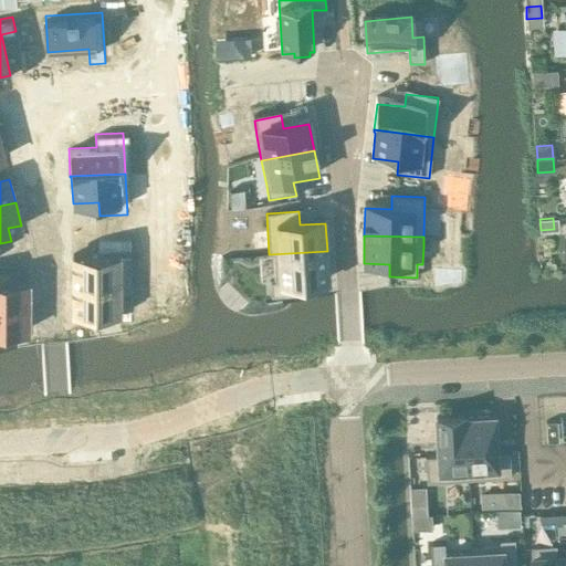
[(98,254),(72,254),(72,281),(132,282),(132,241),(98,241),(98,254)]
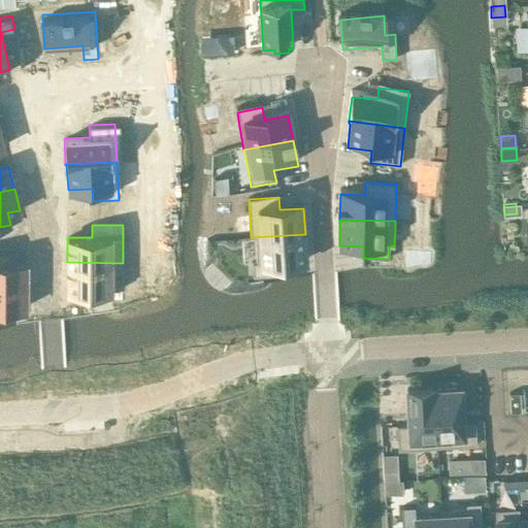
[(305,234),(251,237),(251,238),(256,238),(257,261),(252,261),(253,275),(258,275),(284,273),(283,261),(307,260),(305,234)]
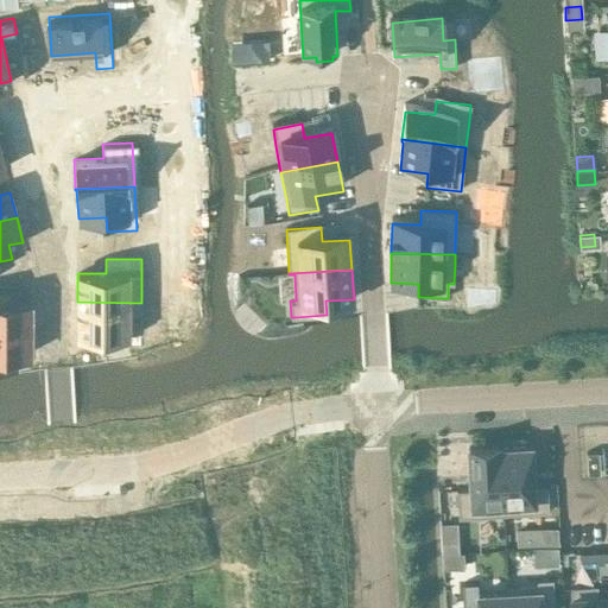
[(17,287),(0,286),(0,327),(30,328),(30,302),(17,302),(17,287)]
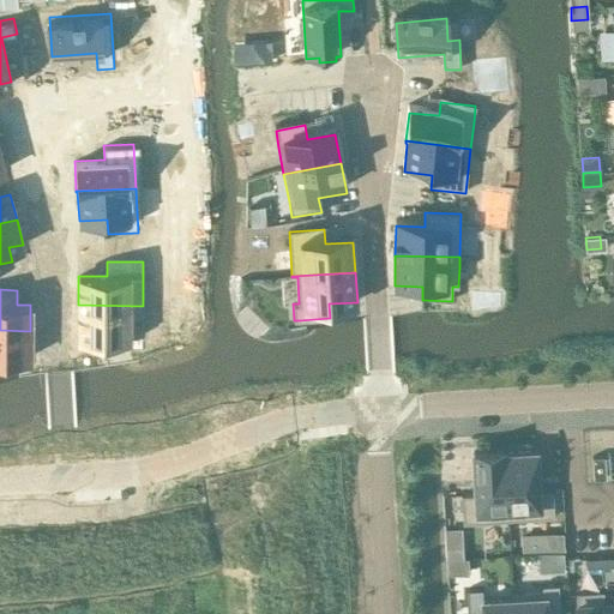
[(143,306),(78,305),(78,335),(107,336),(107,350),(142,350),(143,306)]
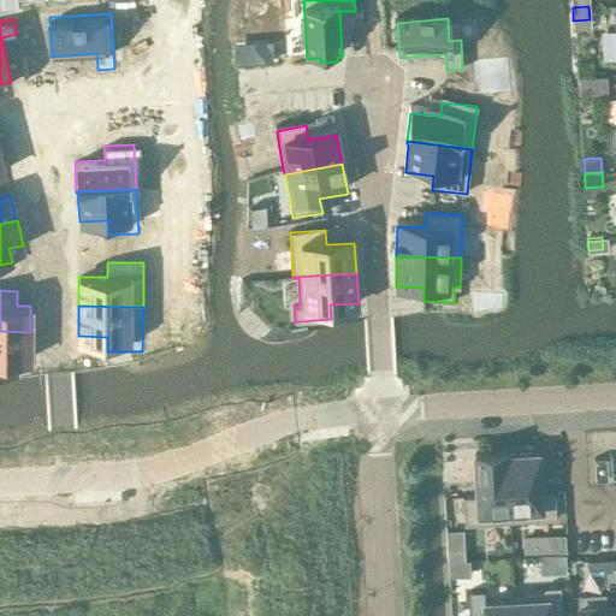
[(0,371),(16,372),(16,357),(30,357),(30,332),(0,331),(0,371)]
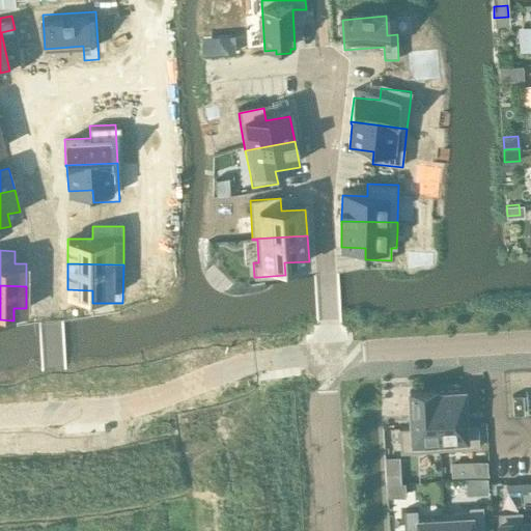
[(411,422),(398,423),(400,451),(440,449),(437,393),(435,393),(435,389),(410,390),(411,422)]
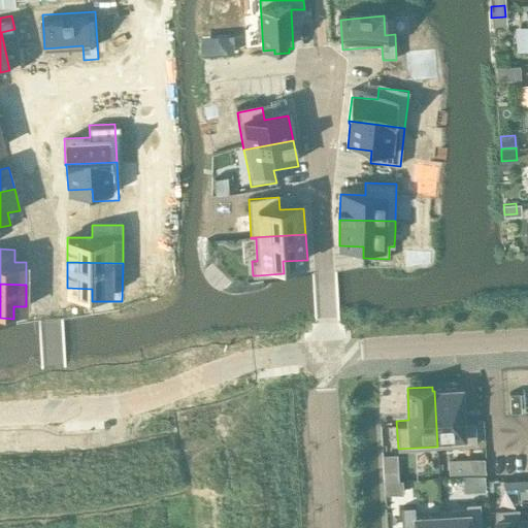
[(461,390),(434,391),(437,447),(476,444),(475,420),(462,420),(461,390)]
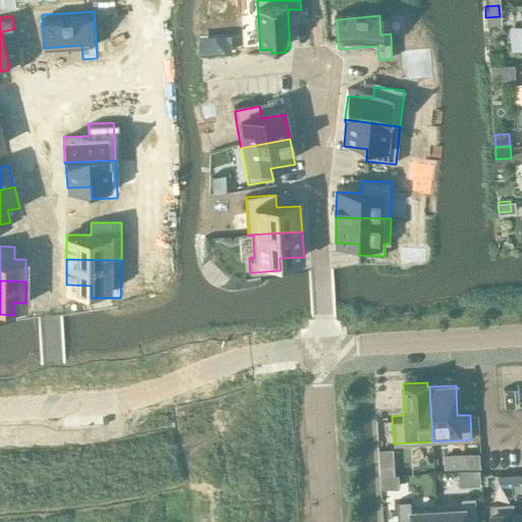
[(505,407),(515,406),(514,387),(504,388),(505,407)]
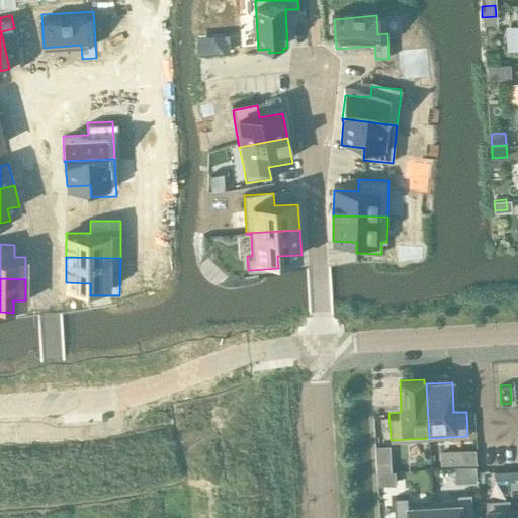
[(475,449),(439,451),(439,452),(440,465),(476,463),(475,449)]
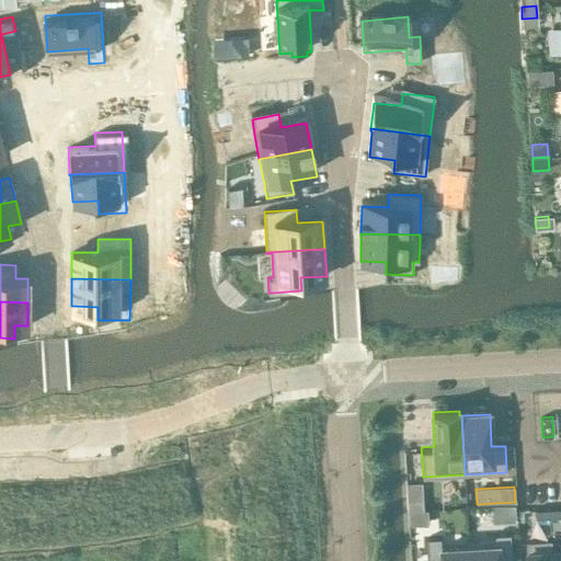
[(423,501),(407,502),(408,511),(423,510),(423,501)]
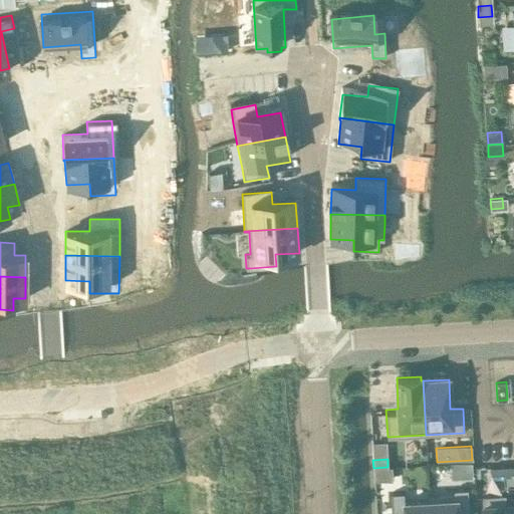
[(472,462),(464,463),(464,477),(472,477),(472,462)]
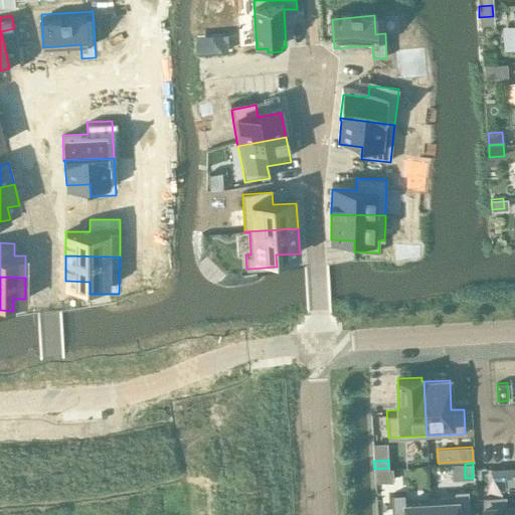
[(514,466),(504,467),(504,477),(514,476),(514,466)]
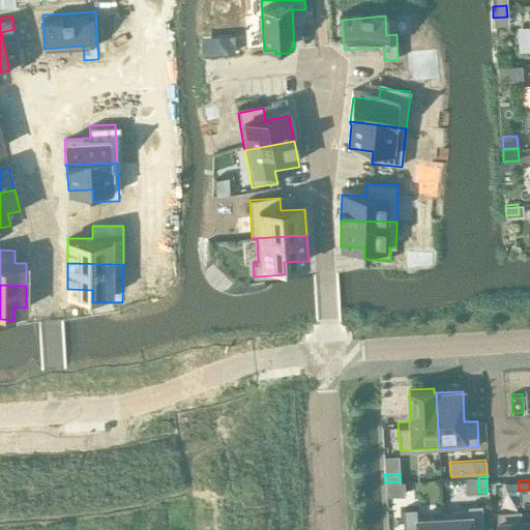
[(506,492),(519,491),(519,480),(506,481),(506,492)]
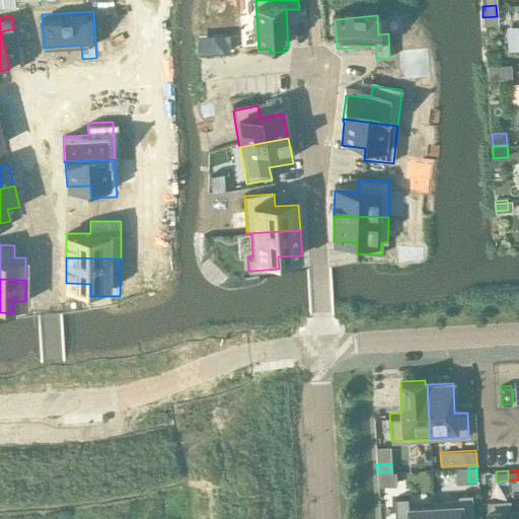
[(396,472),(378,473),(378,487),(397,486),(396,472)]
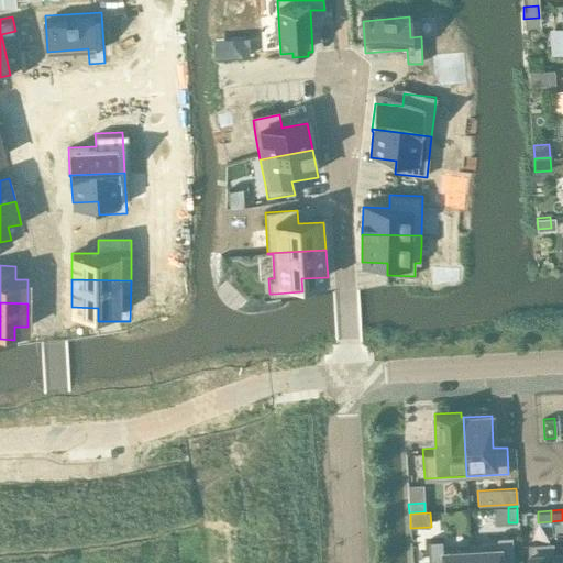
[(497,541),(471,542),(471,548),(471,562),(499,562),(500,562),(514,561),(511,534),(497,536),(497,541)]
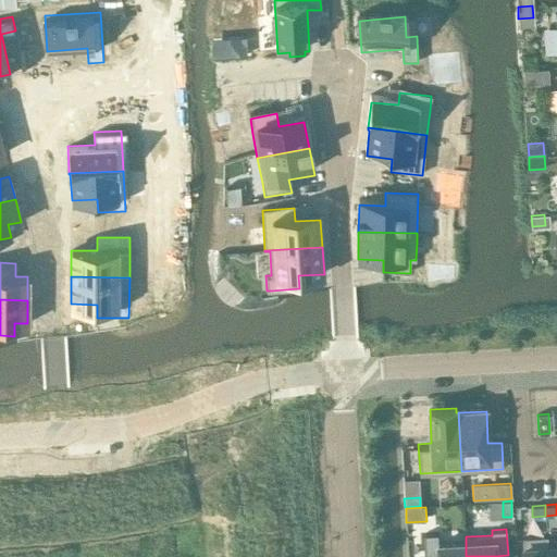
[(437,533),(423,534),(424,556),(466,556),(466,542),(466,536),(465,536),(465,542),(438,543),(437,533)]
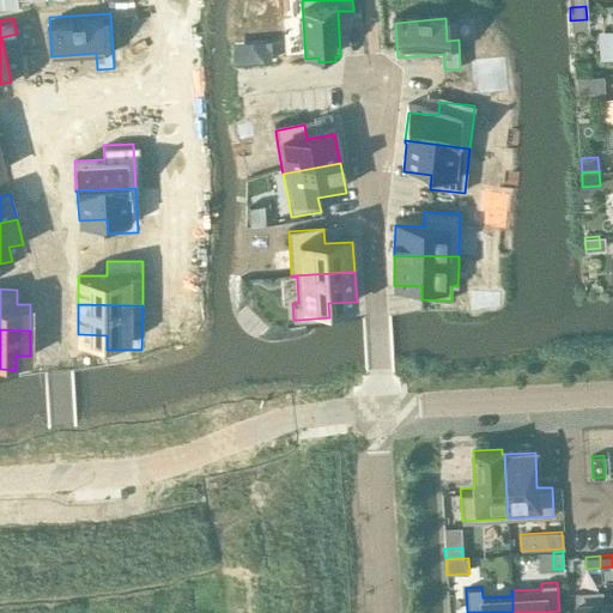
[(601,589),(575,590),(575,602),(575,612),(602,612),(602,600),(602,599),(601,589)]
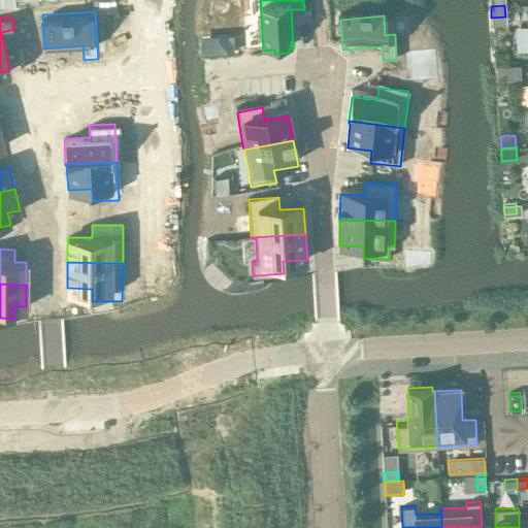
[(527,527),(527,515),(519,516),(519,517),(519,527),(527,527)]
